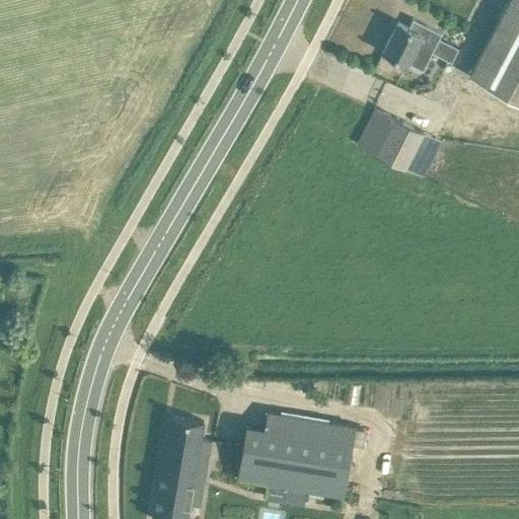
[(518,0),(508,0),(469,73),(518,99),(518,0)]
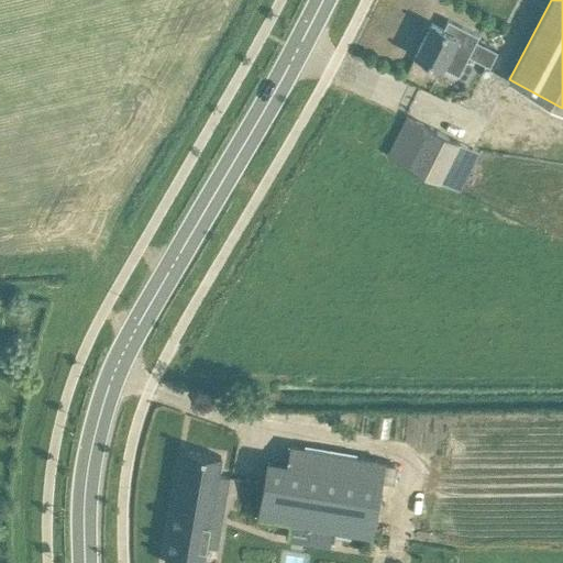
[(432,22),(416,54),(441,66),(442,65),(459,74),(479,34),(448,19),(443,28),(432,22)]
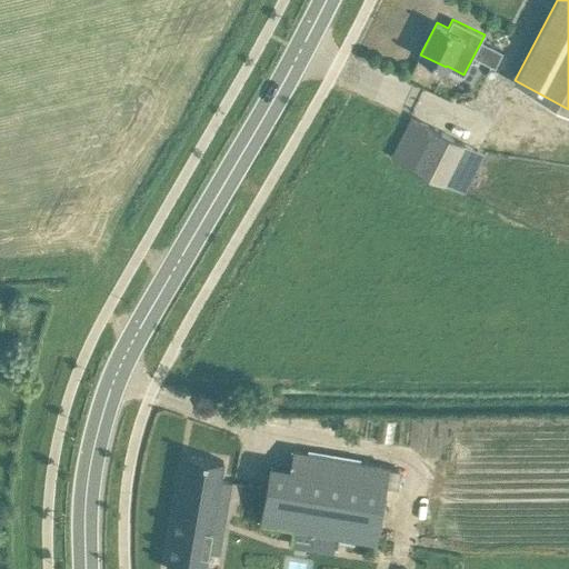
[(392,155),(465,192),(485,152),(412,116),(392,155)]
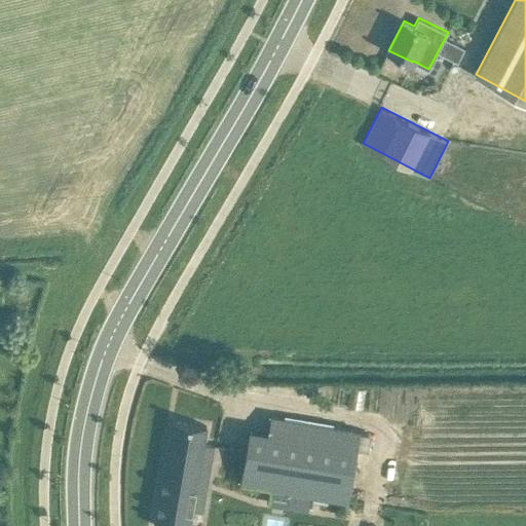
[(251,428),(241,482),(346,499),(359,429),(271,415),(268,431),(251,428)]
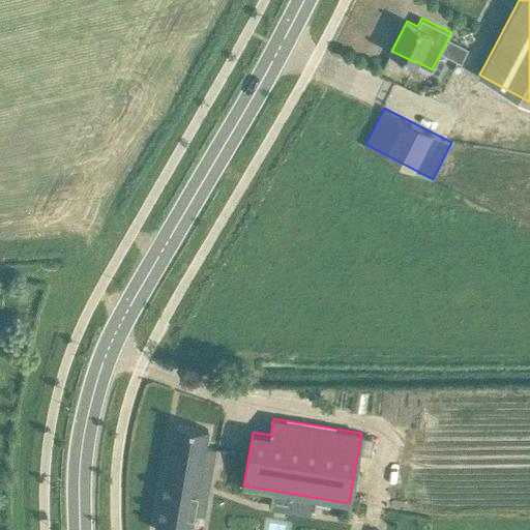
[(205,445),(208,429),(174,422),(155,528),(165,529),(190,529),(194,512),(204,514),(215,447),(205,445)]
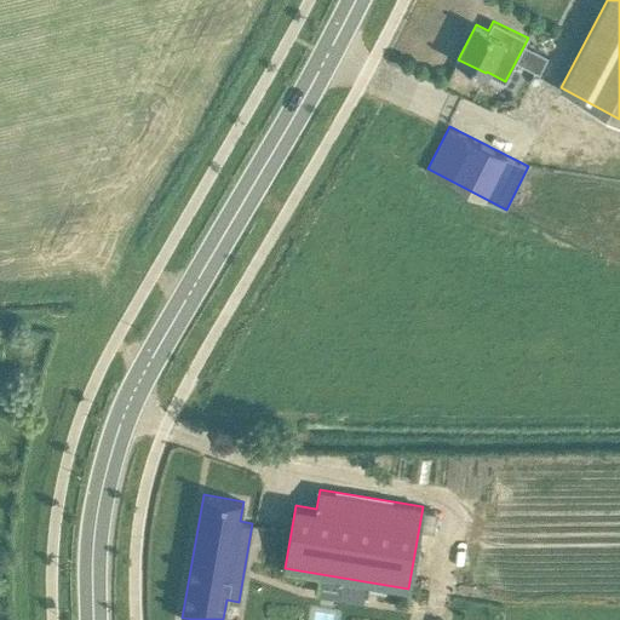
All buildings are outlined.
